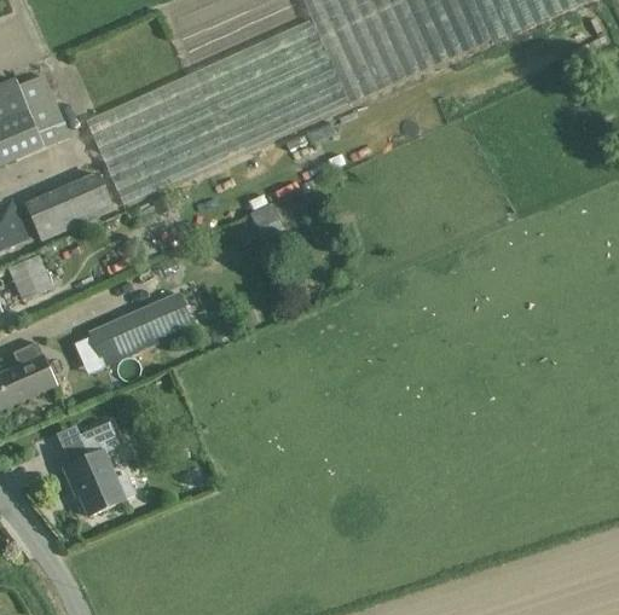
[(85,119),(123,204),(350,102),(585,0),(302,0),(312,18),(85,119)]
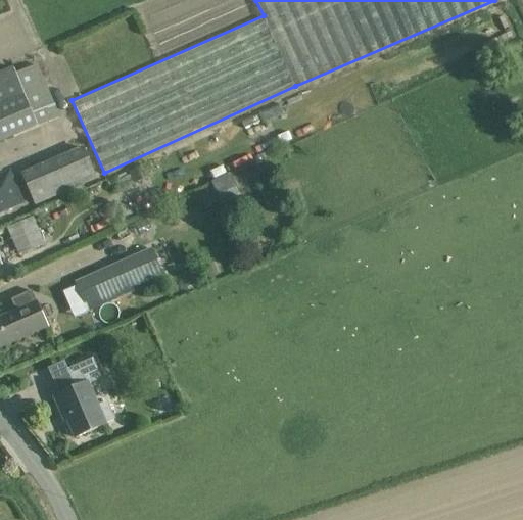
[(0,68),(0,141),(38,126),(38,125),(59,115),(37,61),(15,72),(12,63),(0,68)]
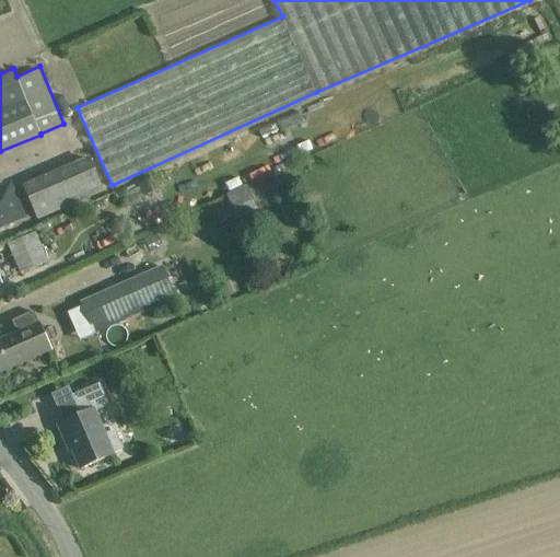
[(36,218),(103,190),(89,155),(22,183),(36,218)]
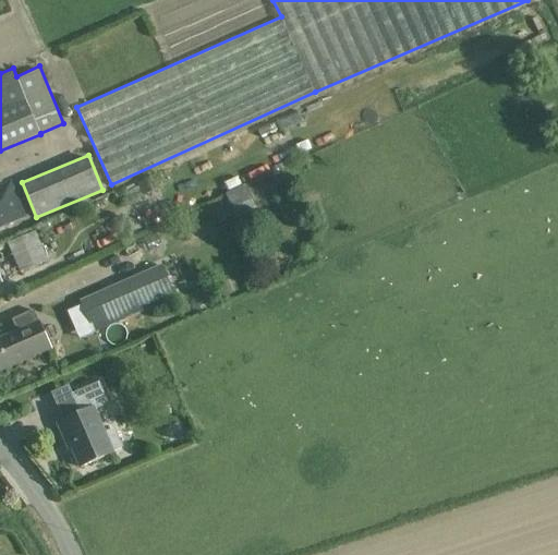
[(0,185),(0,222),(22,214),(9,182),(0,185)]
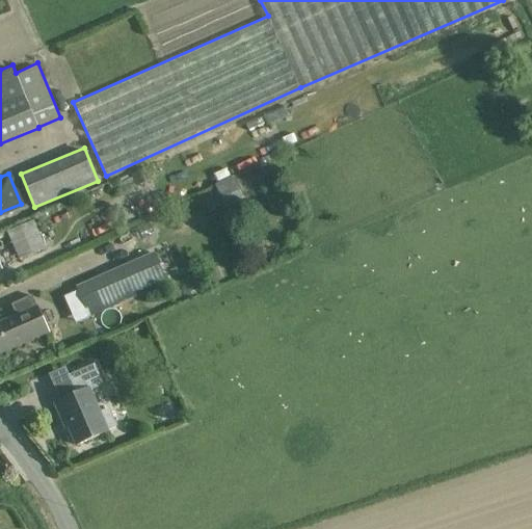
[(46,247),(33,220),(33,219),(7,231),(20,259),(46,247)]
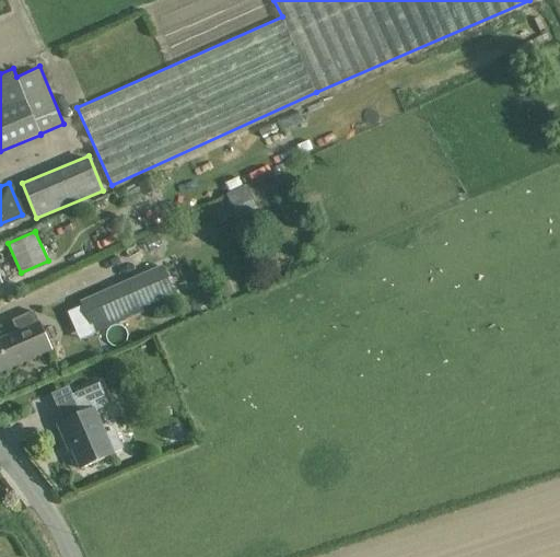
[(93,333),(176,297),(162,264),(79,300),(93,333)]
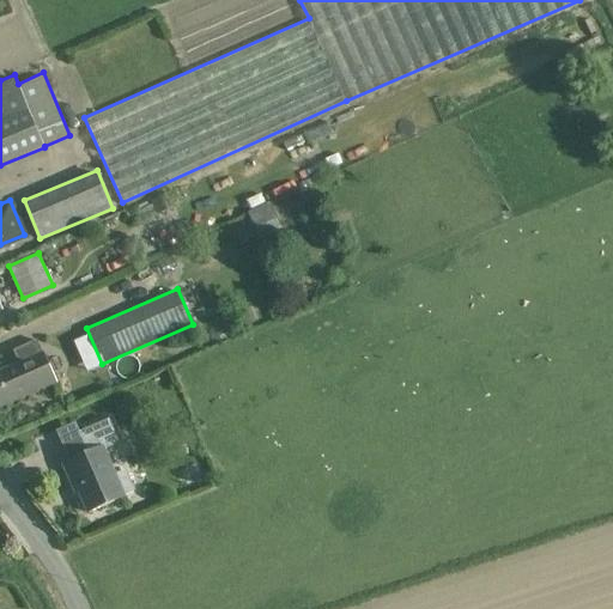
[(0,370),(0,402),(34,389),(55,379),(37,338),(12,349),(17,363),(0,370)]
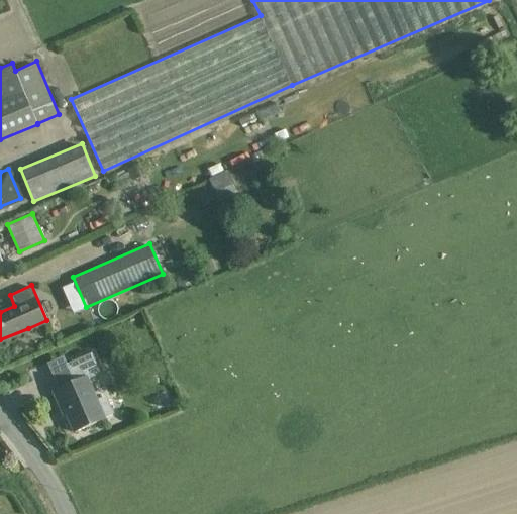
[(63,406),(74,430),(104,417),(104,416),(113,412),(105,395),(96,399),(87,377),(100,372),(92,352),(66,364),(74,381),(53,390),(61,407),(63,406)]
